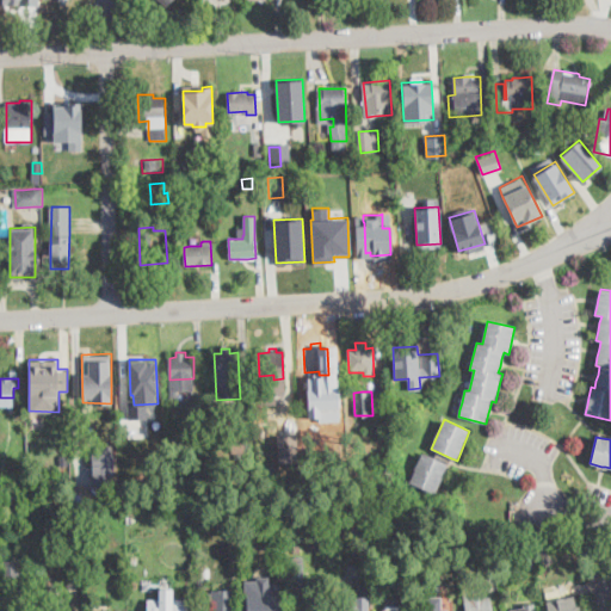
[(251,452),(232,454),(232,444),(250,443),(251,452)]
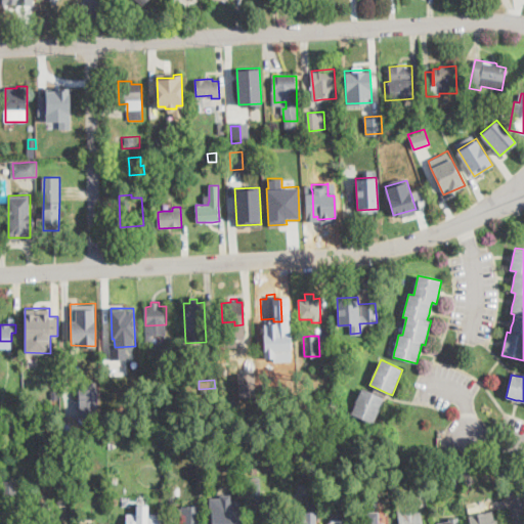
[(80,416),(80,388),(98,388),(98,416),(80,416)]
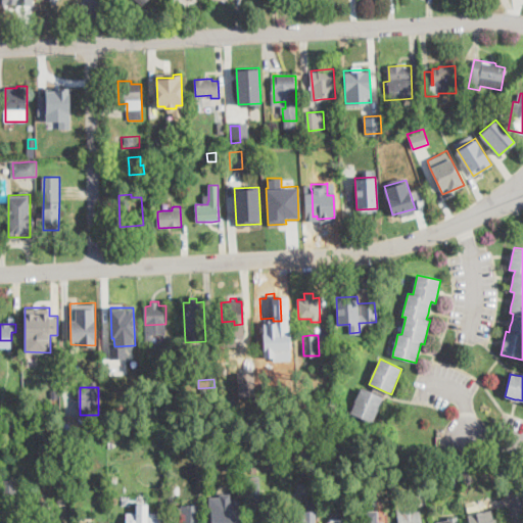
[(377,412),(373,423),(350,414),(362,388),(383,397),(377,412)]
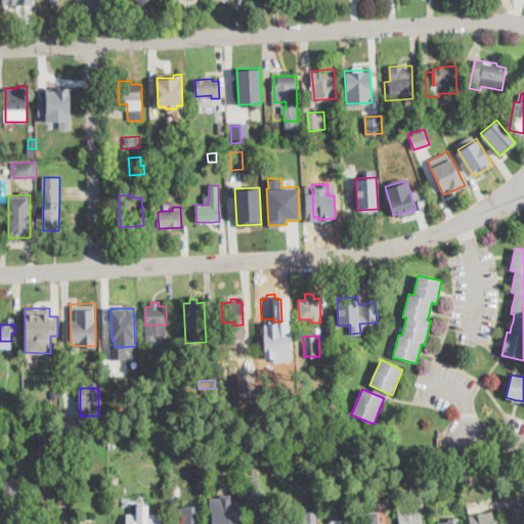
[(59,390),(58,399),(51,398),(51,390),(59,390)]
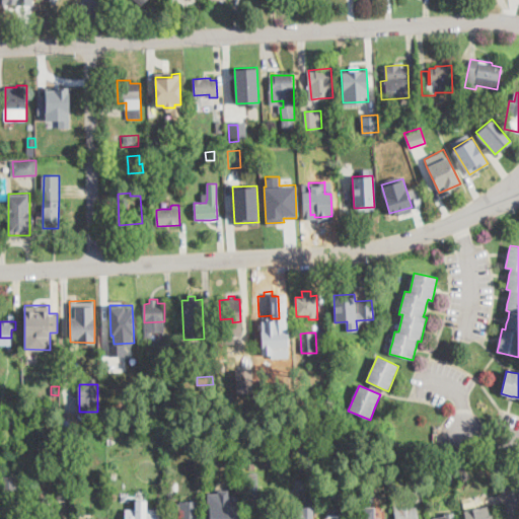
[(19,422),(7,423),(7,413),(19,412),(19,422)]
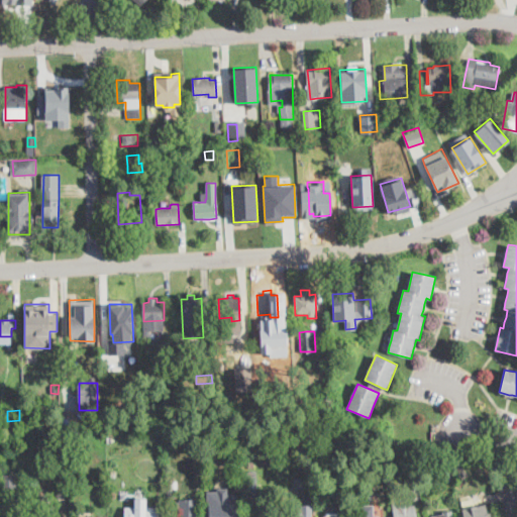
[(80,443),(71,443),(71,432),(80,432),(80,443)]
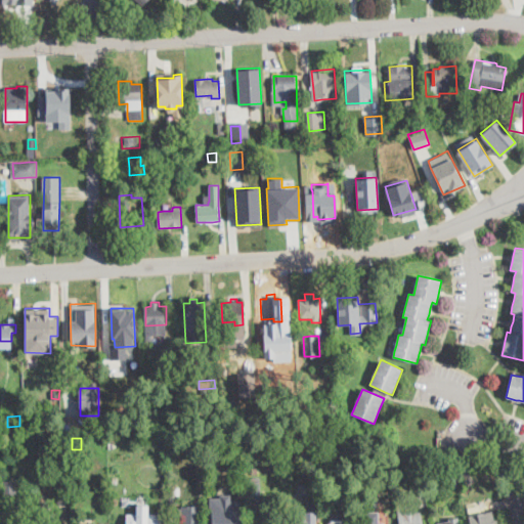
[(156,445),(148,446),(147,438),(156,438),(156,445)]
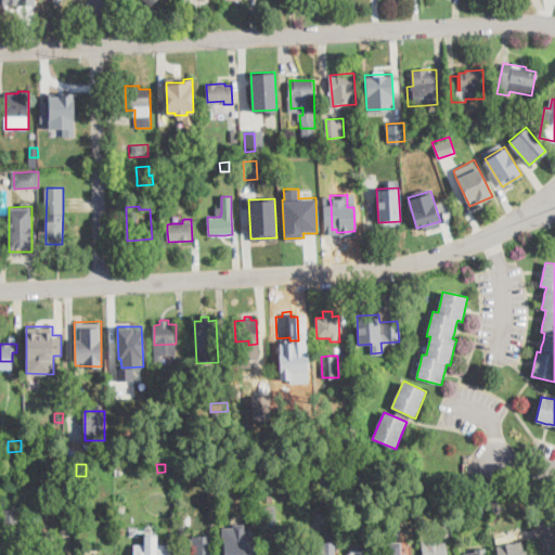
[(372,467),(372,483),(360,483),(360,467),(372,467)]
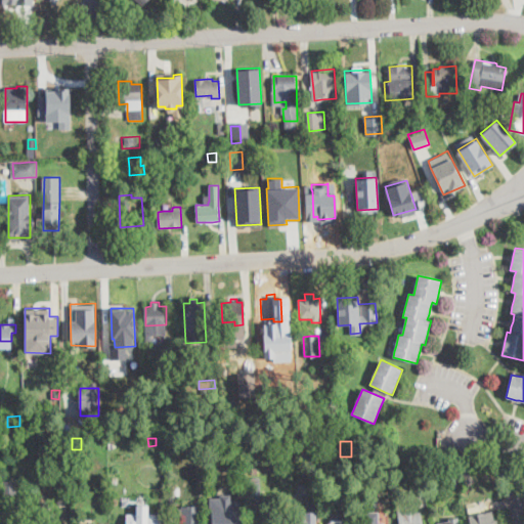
[(66,476),(57,476),(56,464),(66,463),(66,476)]
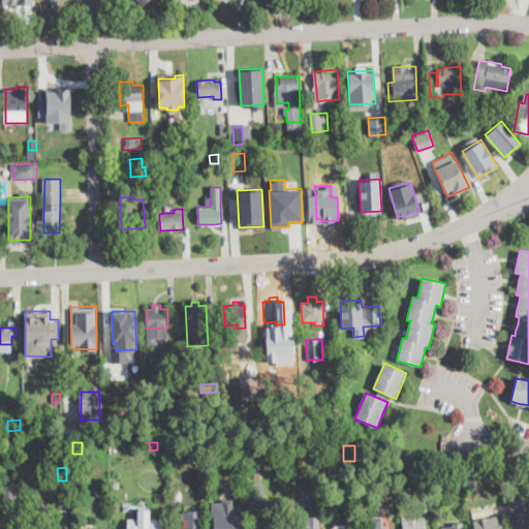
[(462,489),(456,490),(454,481),(461,479),(462,489)]
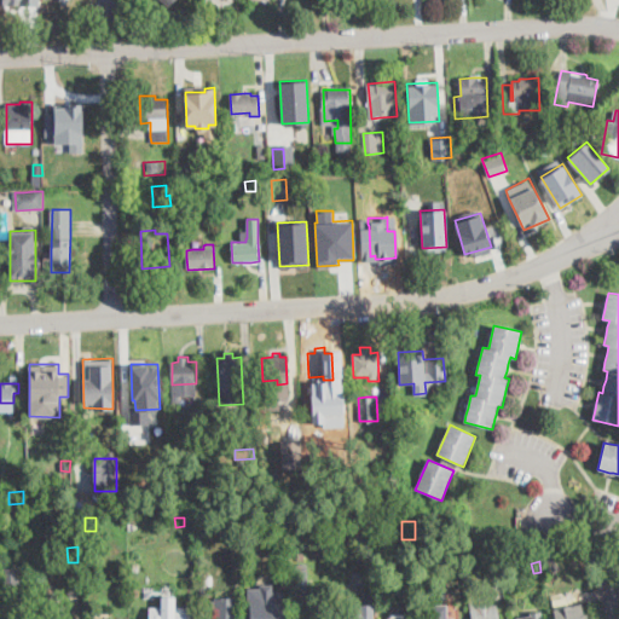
[(308,570),(308,589),(294,589),(295,570),(308,570)]
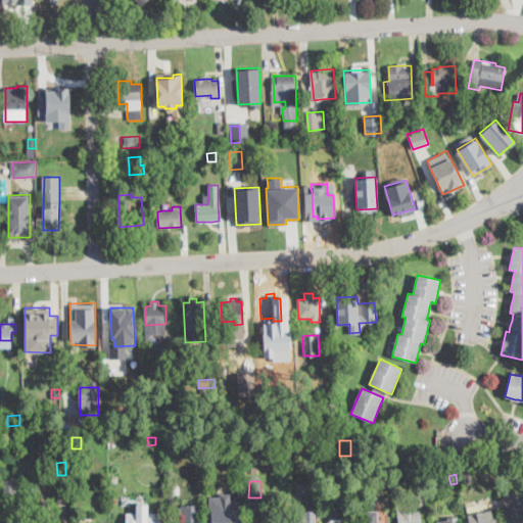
[(65,483),(65,488),(67,487),(68,504),(66,504),(60,505),(58,505),(57,488),(58,488),(58,484),(65,483)]
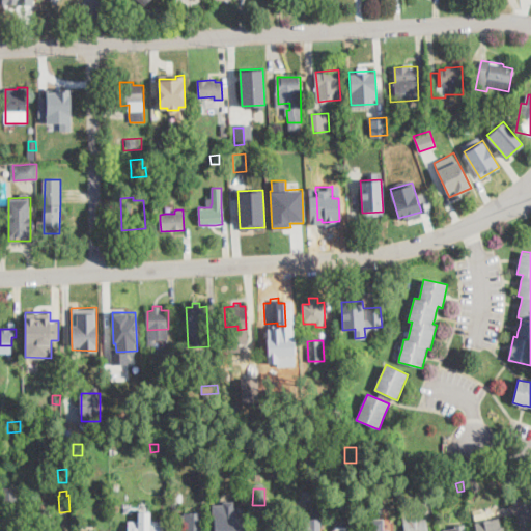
[(213,504),(213,530),(240,530),(240,507),(234,507),(234,500),(223,501),(223,504),(213,504)]
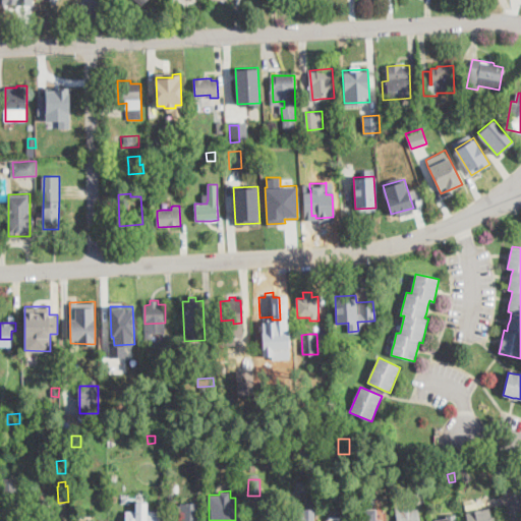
[(375,490),(375,500),(365,500),(366,490),(375,490)]
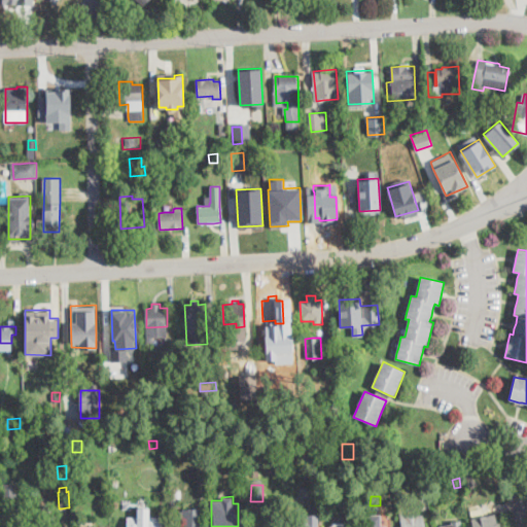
[(423,511),(421,497),(428,496),(430,508),(429,510),(423,511)]
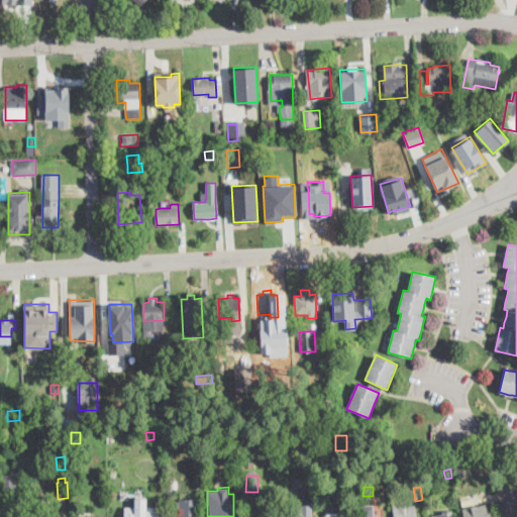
[(282,503),(281,503),(281,492),(289,492),(289,503),(285,503),(282,503)]
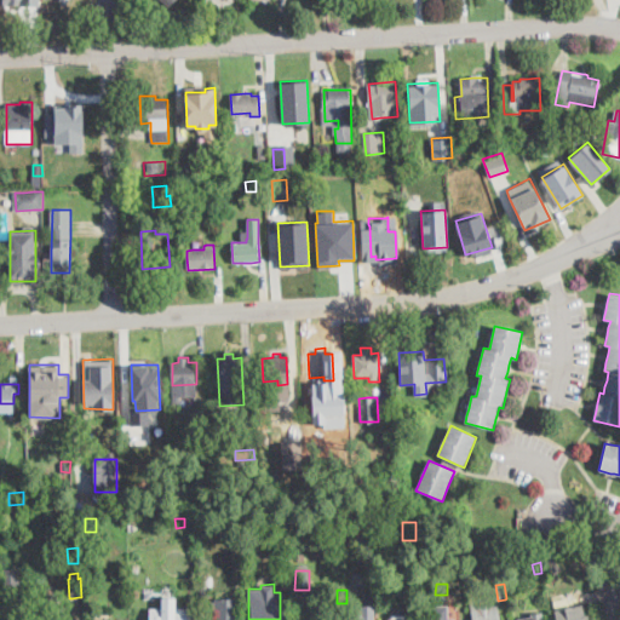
[(174,598),(174,608),(193,608),(193,619),(149,619),(149,608),(162,608),(162,598),(174,598)]
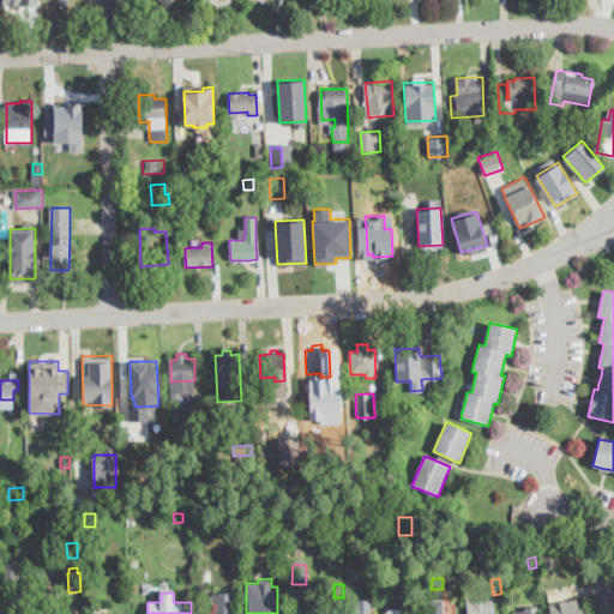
[(236,594),(236,605),(235,613),(212,613),(212,606),(208,606),(208,596),(214,596),(214,594),(236,594)]
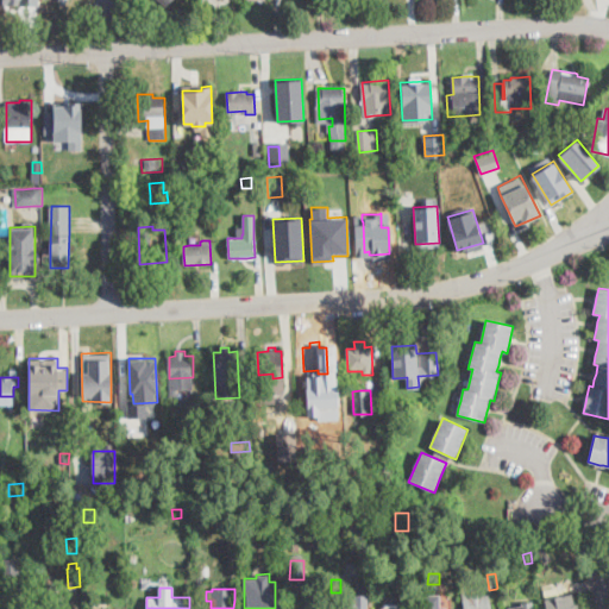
[(369,608),(369,594),(349,595),(349,608),(369,608)]
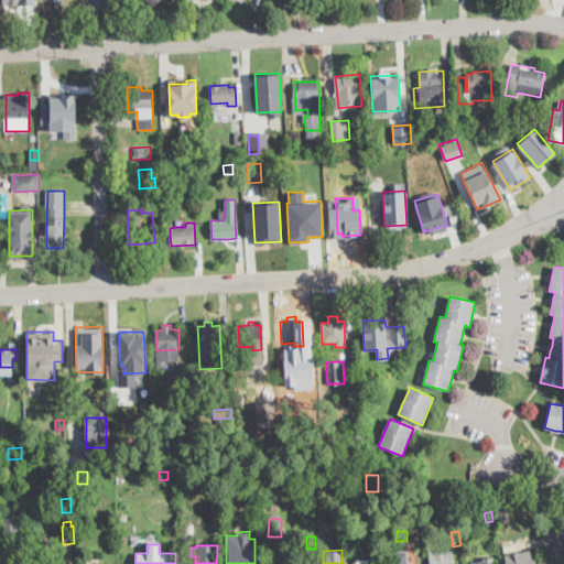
[(507,563),(506,556),(506,555),(519,553),(531,551),(533,563),(507,563)]
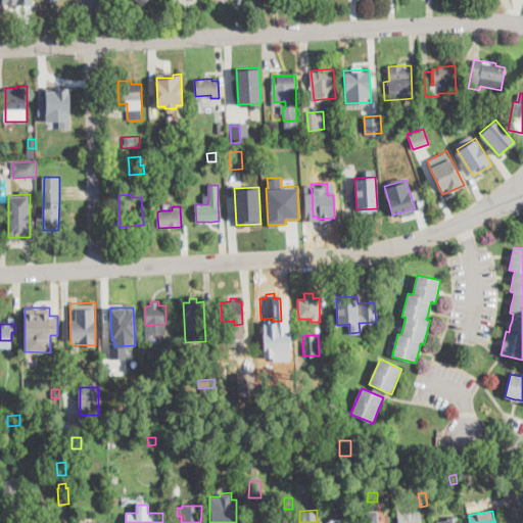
[(364,522),(365,512),(380,512),(379,522),(364,522)]
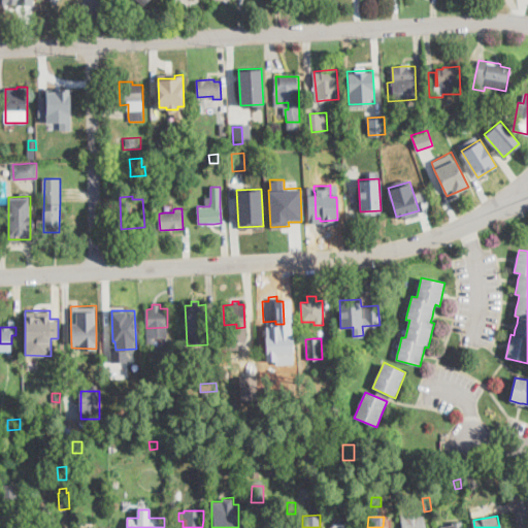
[(274,519),(274,525),(284,525),(284,527),(256,527),(256,521),(256,519),(274,519)]
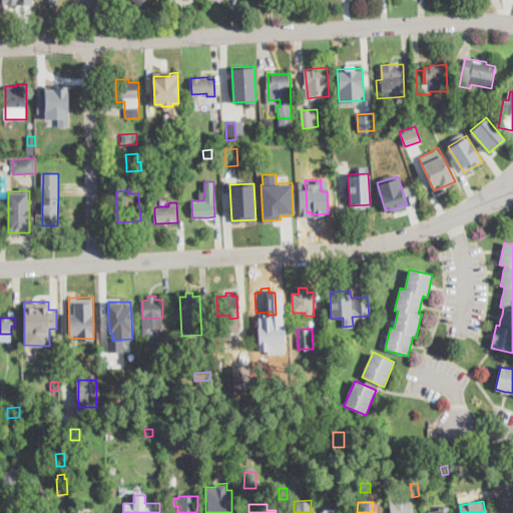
[(322,512),(346,512),(342,512),(342,504),(322,505),(322,512)]
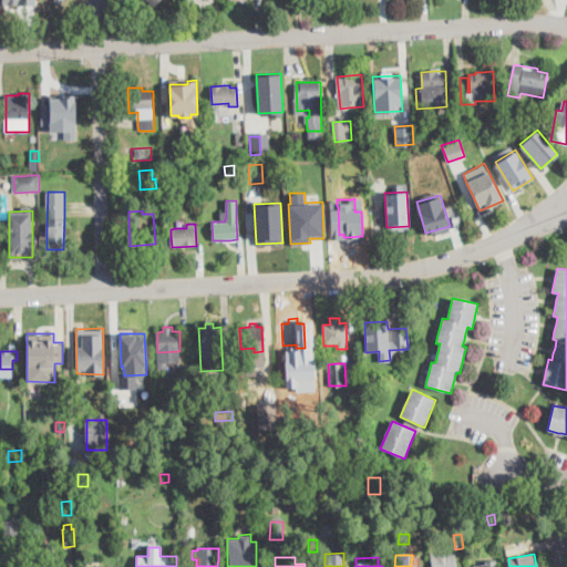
[(453,557),(453,560),(456,559),(457,566),(433,566),(433,564),(444,562),(444,558),(453,557)]
